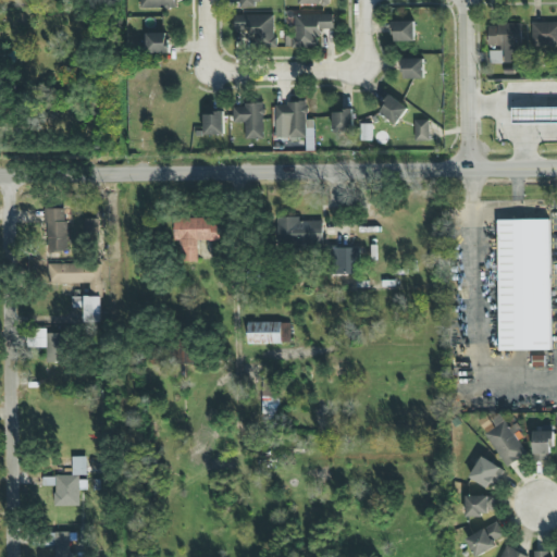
[(139,0),(139,9),(174,9),(174,0),(139,0)]
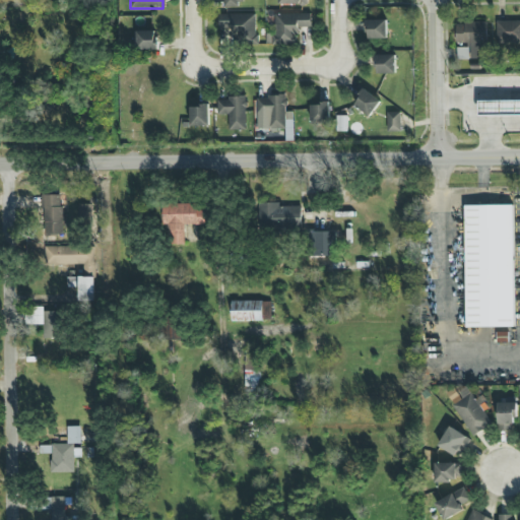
[(298,44),(297,26),(311,26),(311,12),(274,13),(275,33),(266,34),(266,45),(298,44)]
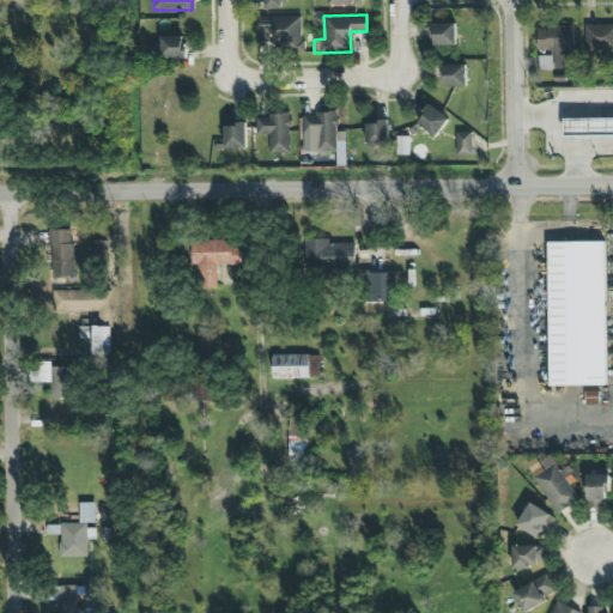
[(259,17),(259,32),(272,32),(272,41),(301,40),(299,16),(259,17)]
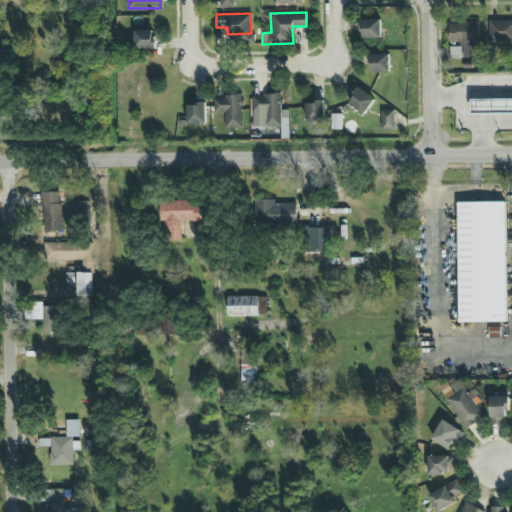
[(381,19),(360,19),(360,38),(381,37),(381,19)]
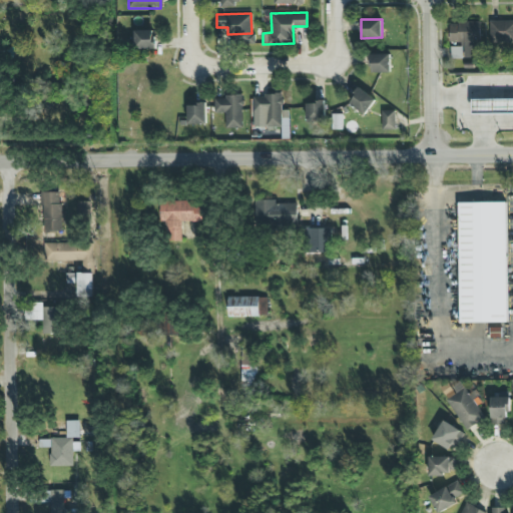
[(512,42),(512,20),(488,20),(488,42),(512,42)]
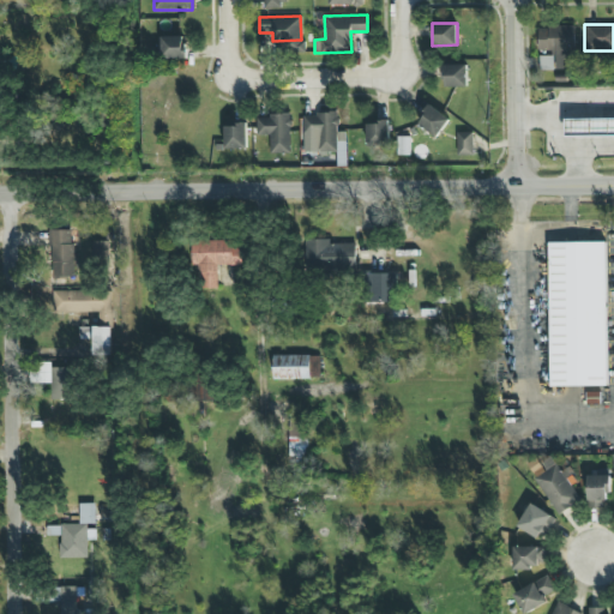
[(575,26),(537,26),(539,53),(540,53),(540,70),(571,68),(571,46),(575,46),(575,26)]
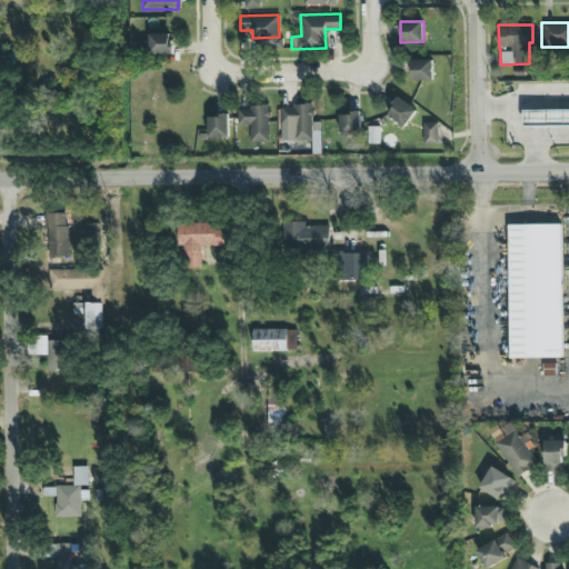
[(148,33),(149,53),(172,53),(171,32),(148,33)]
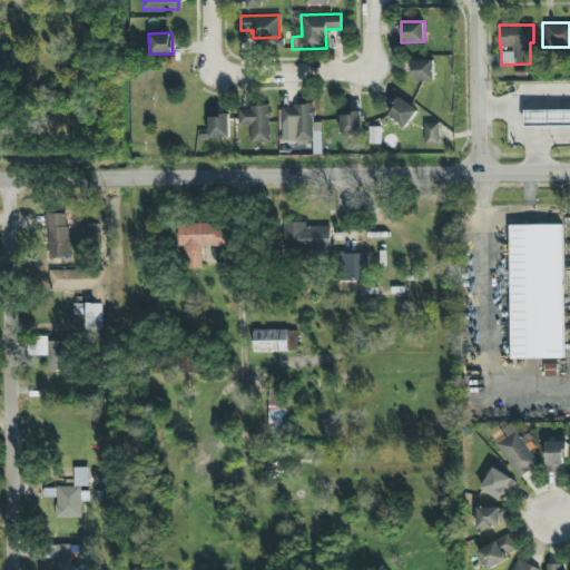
[(433,59),(411,60),(411,80),(433,79),(433,59)]
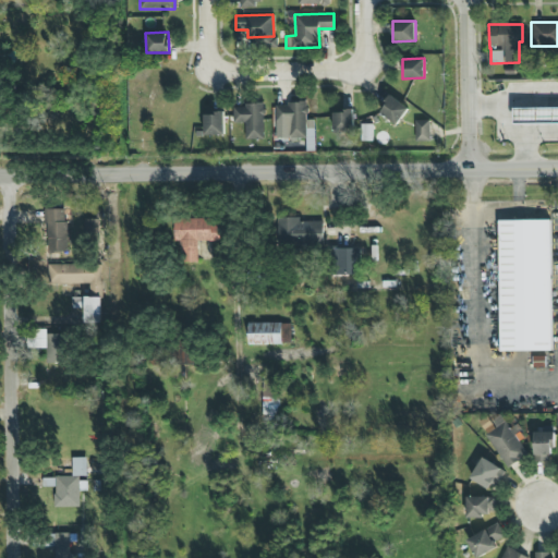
[(409,109),(391,95),(379,111),(396,125),(409,109)]
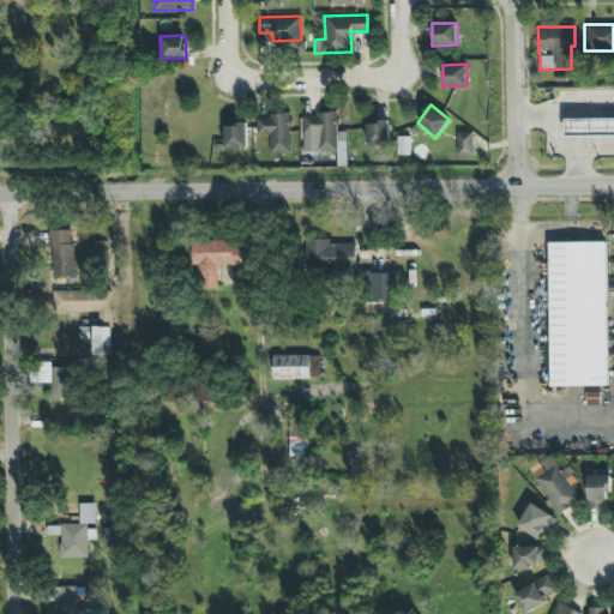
[(268,113),(268,118),(257,118),(256,134),(270,134),(269,152),(289,154),(290,114),(268,113)]
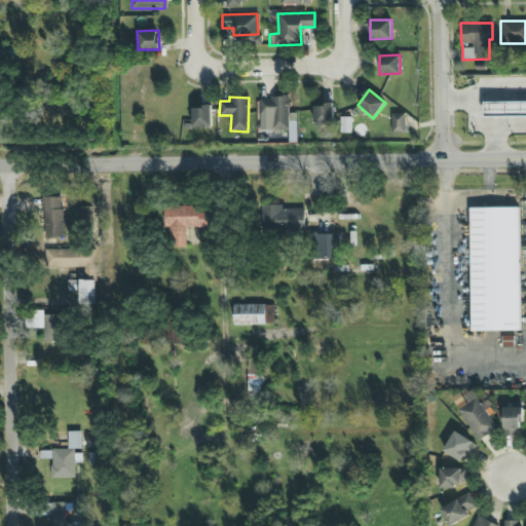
[(259,97),(260,130),(289,129),(289,97),(259,97)]
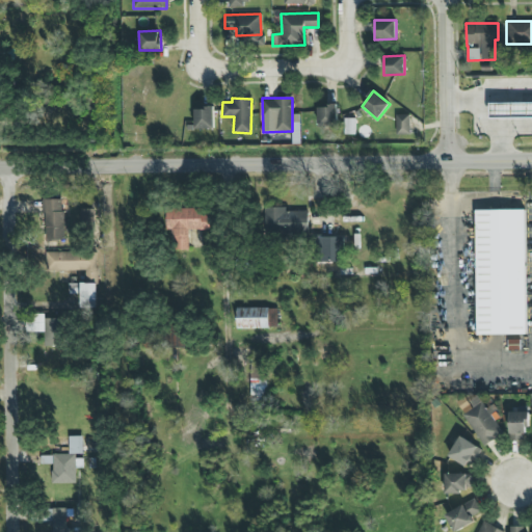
[(531,102),(489,103),(489,118),(531,117),(531,102)]
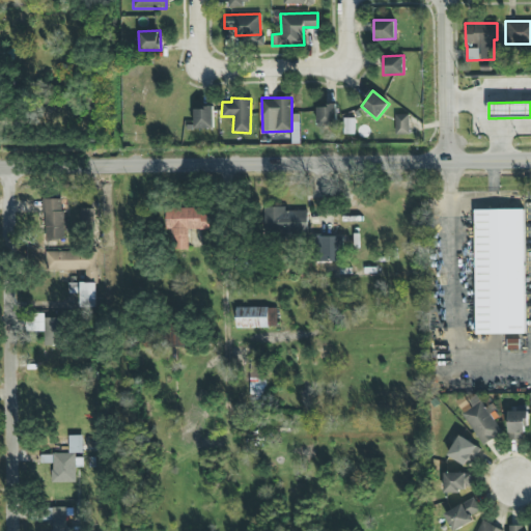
[(336,124),(336,105),(317,106),(317,126),(336,124)]
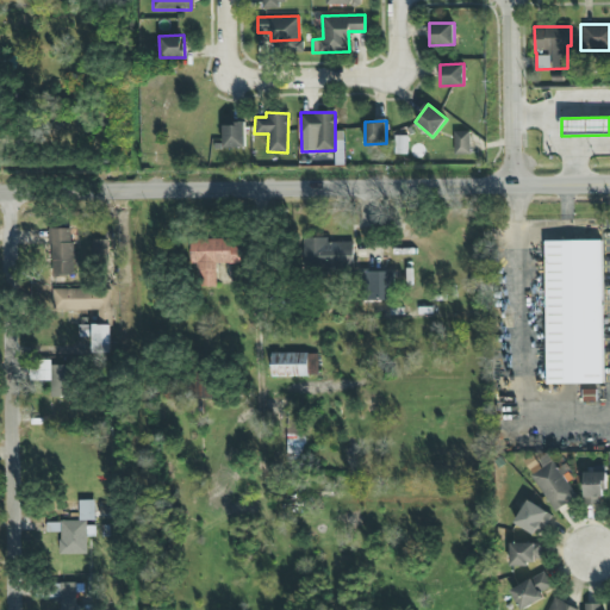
[(244,147),(244,124),(223,124),(223,147),(244,147)]
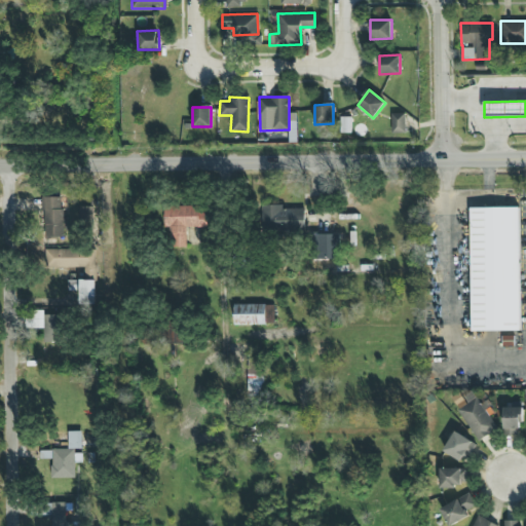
[(405,113),(390,113),(391,133),(405,133),(405,113)]
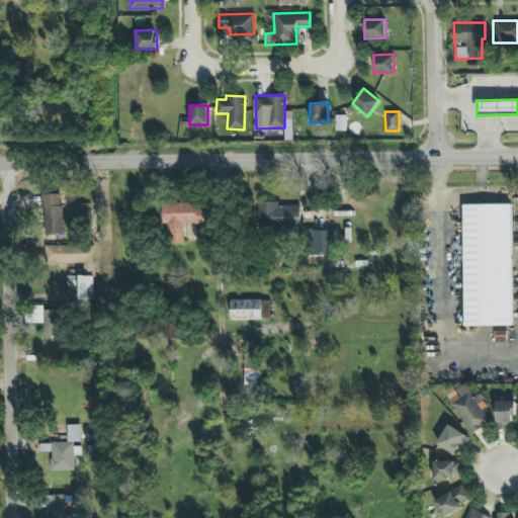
[(42,193),(42,233),(63,233),(62,193),(42,193)]
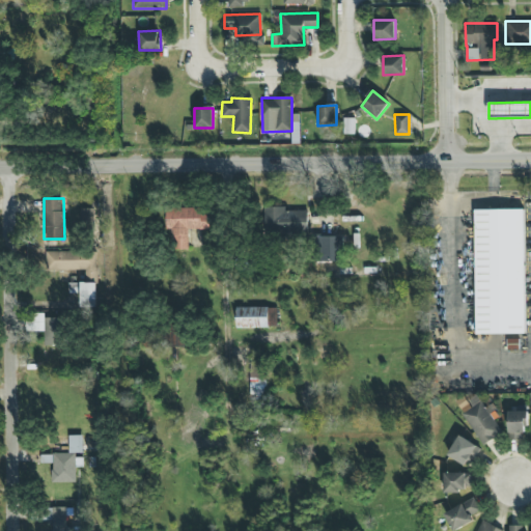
[(165,229),(171,230),(171,249),(188,249),(188,229),(211,229),(211,207),(166,206),(165,229)]
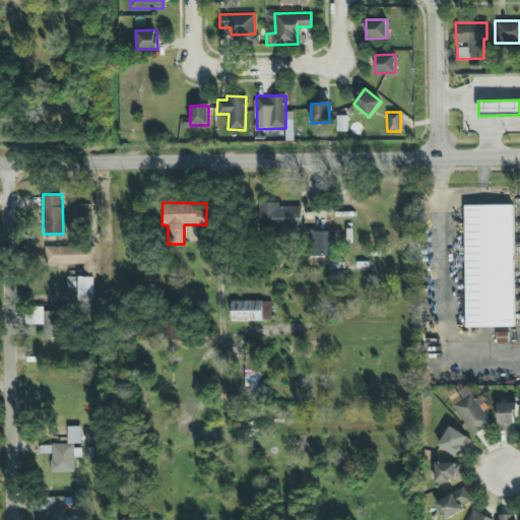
[(301,206),(278,205),(278,202),(259,202),(258,229),(301,230),(301,206)]
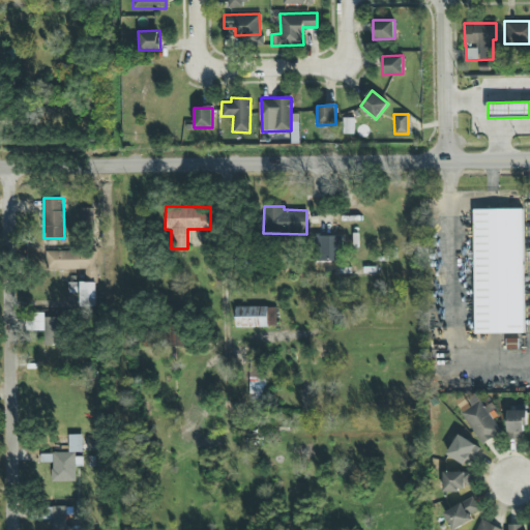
[(80,222),(93,223),(94,208),(81,207),(80,222)]
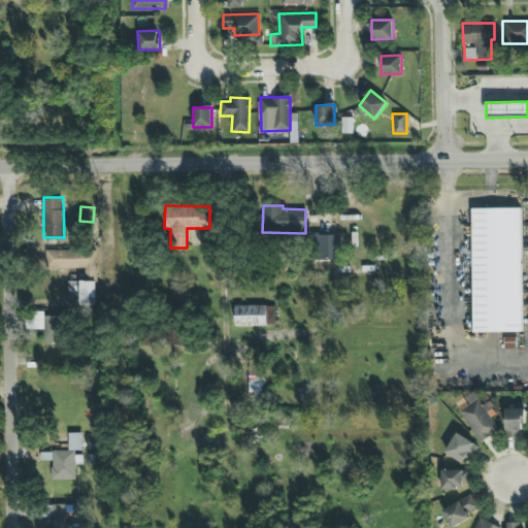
[(520,207),(471,208),(472,332),(522,331),(520,207)]
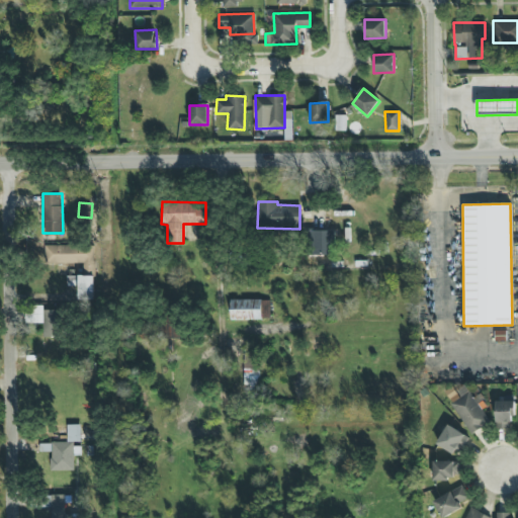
[(324,230),(310,231),(311,248),(325,248),(324,230)]
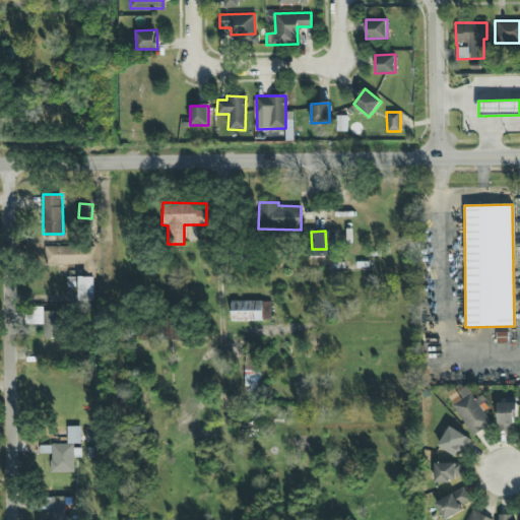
[(44,246),(44,265),(77,264),(77,271),(94,270),(94,245),(44,246)]
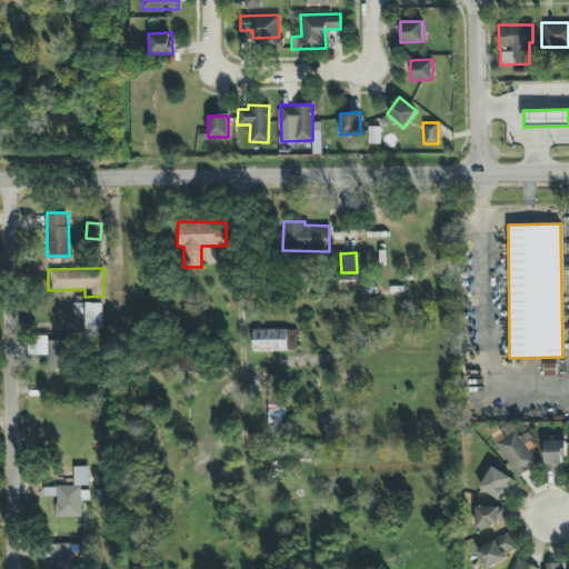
[(102,302),(73,302),(73,313),(86,313),(87,329),(103,329),(102,302)]
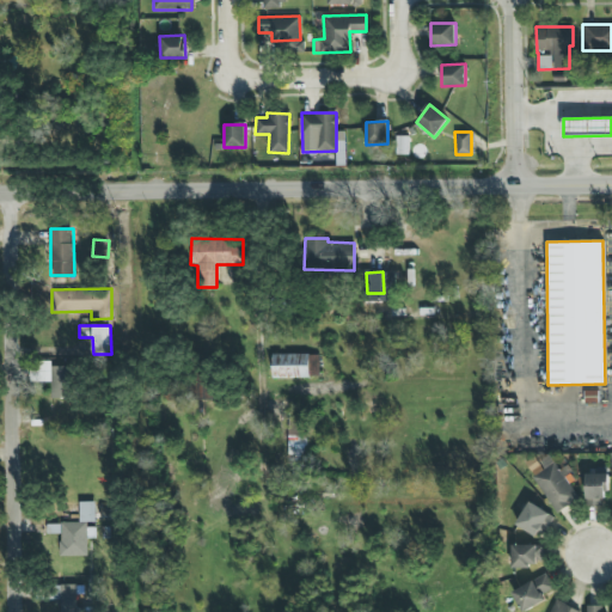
[(318,378),(318,353),(271,354),(271,378),(318,378)]
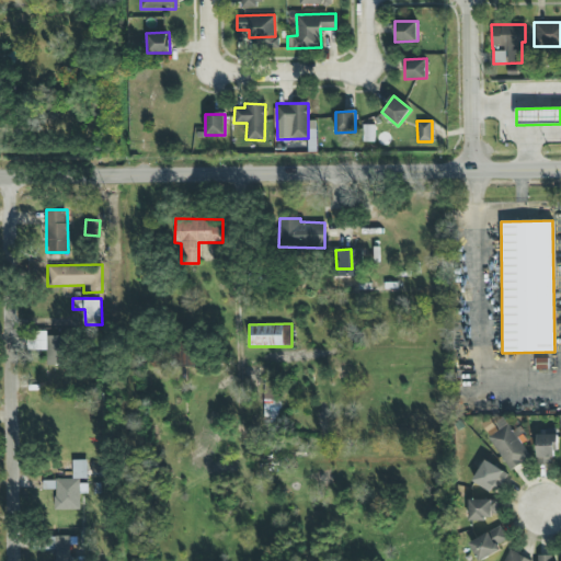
[(46,365),(66,364),(65,335),(46,335),(45,333),(29,333),(29,350),(46,350),(46,365)]
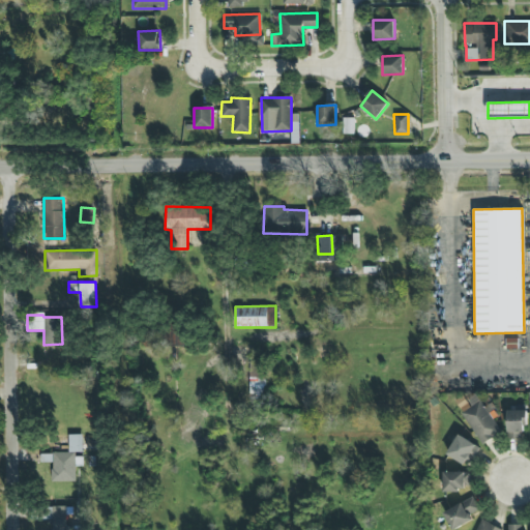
[(264,378),(249,379),(251,399),(265,398),(264,378)]
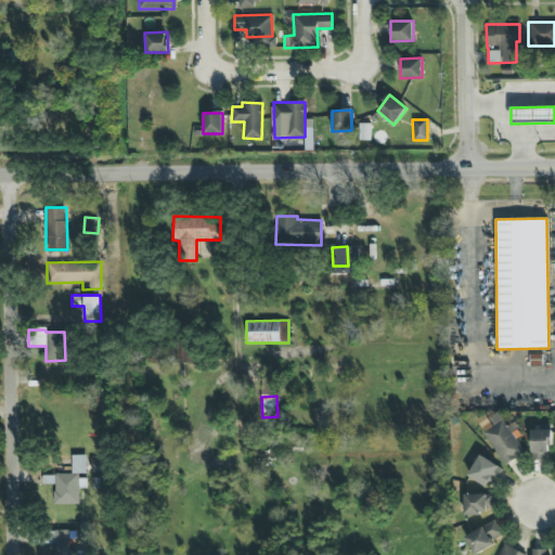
[(480,429),(504,465),(525,451),(501,415),(480,429)]
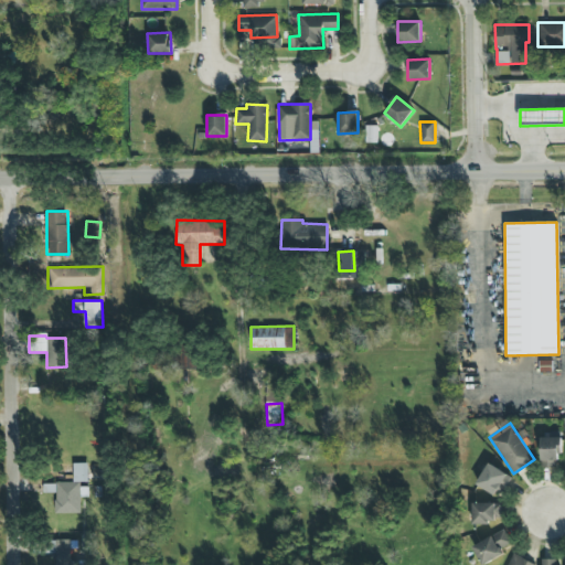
[(560,467),(560,437),(541,437),(540,466),(560,467)]
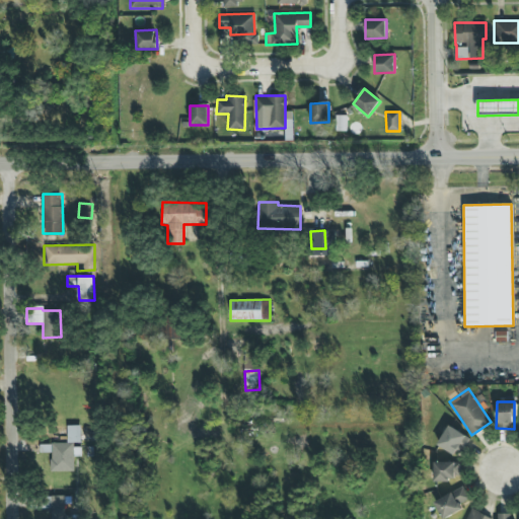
[(73,471),(73,443),(80,442),(80,425),(67,426),(67,443),(51,443),(52,471),(73,471)]
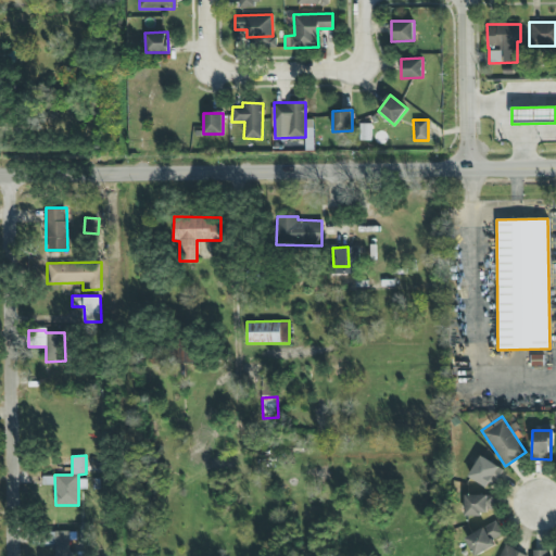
[(501,466),(479,456),(468,478),(491,488),(501,466)]
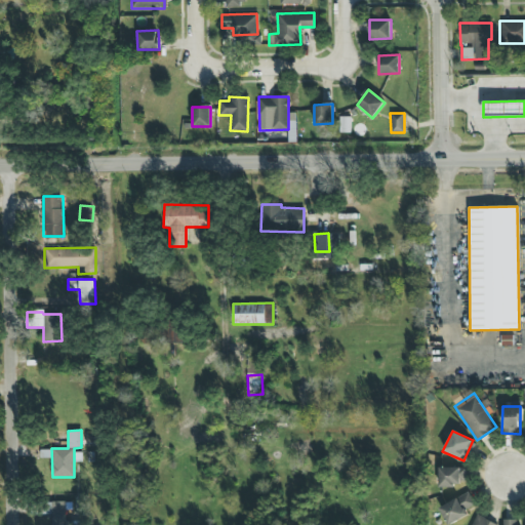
[(438,486),(459,487),(459,479),(466,479),(466,468),(439,468),(438,486)]
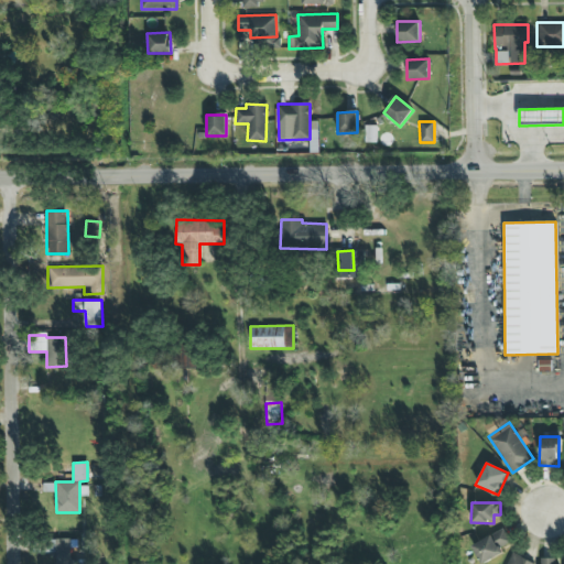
[(479,562),(512,548),(505,530),(472,544),(479,562)]
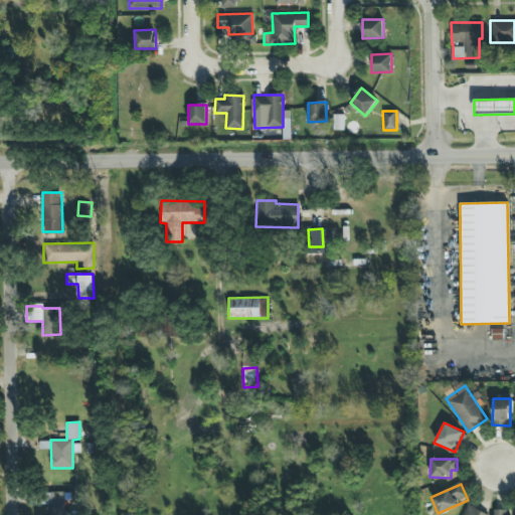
[(64,492),(42,492),(42,506),(47,506),(47,514),(49,514),(64,514),(64,492)]
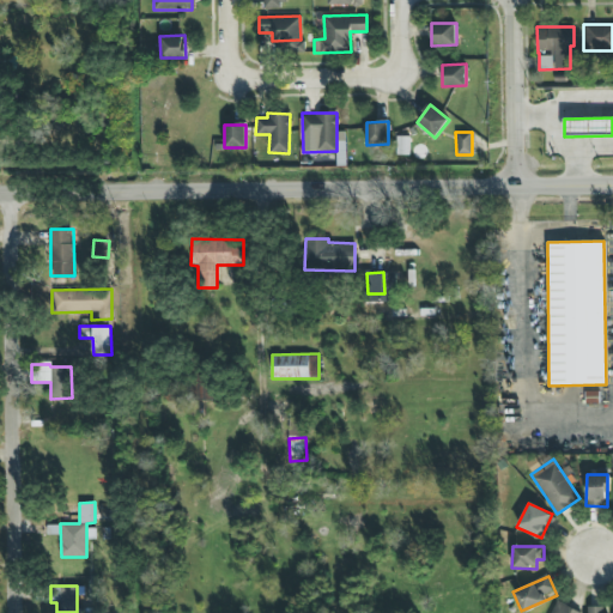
[(550,612),(578,612),(580,611),(556,601),(550,612)]
